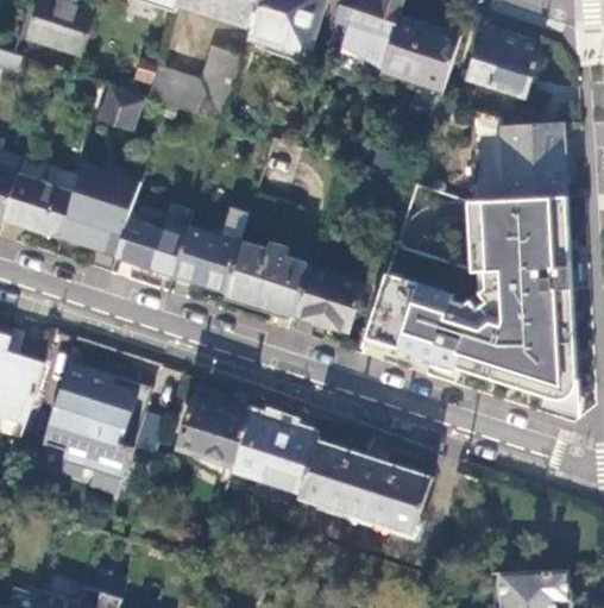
[(36,0),(24,38),(77,56),(90,13),(50,0),(36,0)]
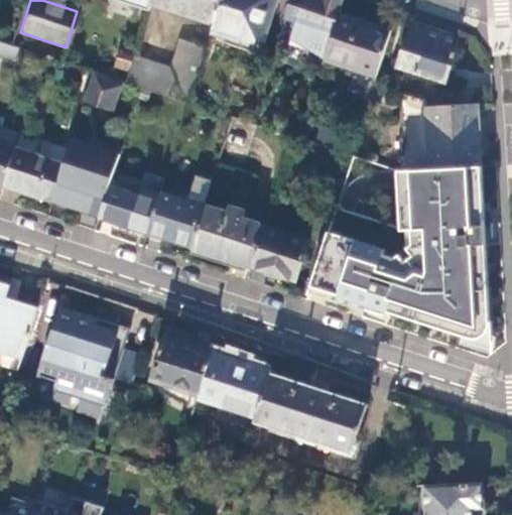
[(112,0),(145,11),(148,3),(149,0),(112,0)]
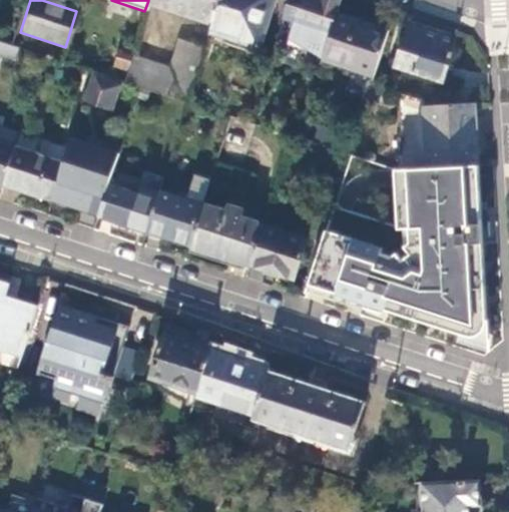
[(215,0),(148,0),(147,3),(209,23),(215,0)]
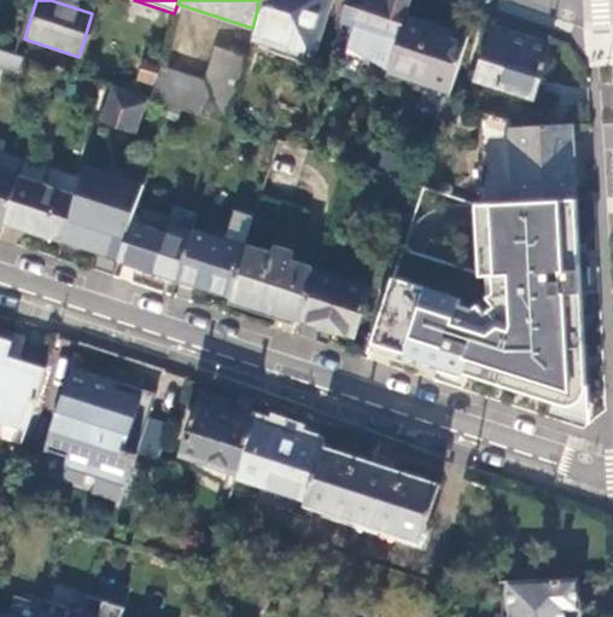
[(260,0),(252,28),(247,40),(308,59),(327,0),(260,0)]
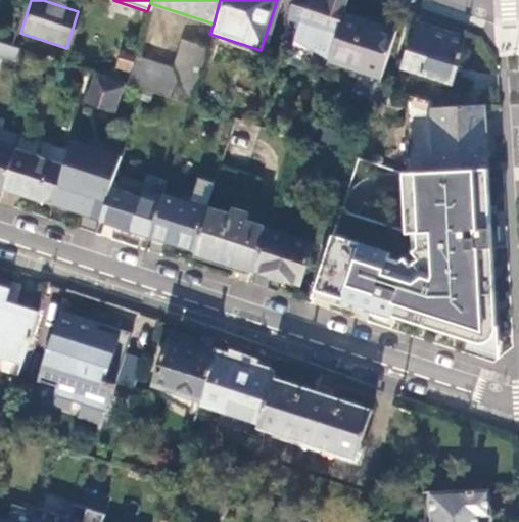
[(290,0),(285,19),(296,24),(303,0),(290,0)]
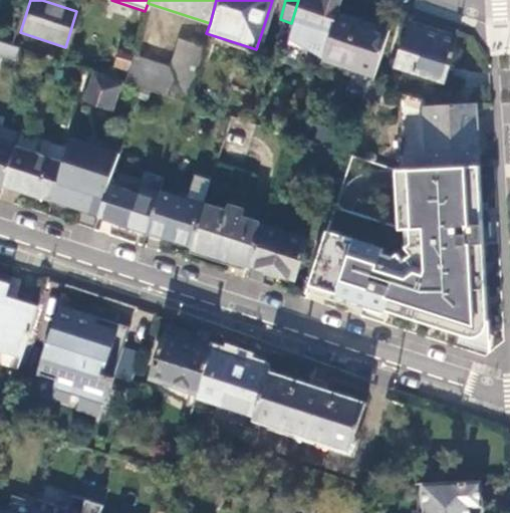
[(337,0),(298,0),(291,23),(286,40),(319,59),(333,14),(337,0)]
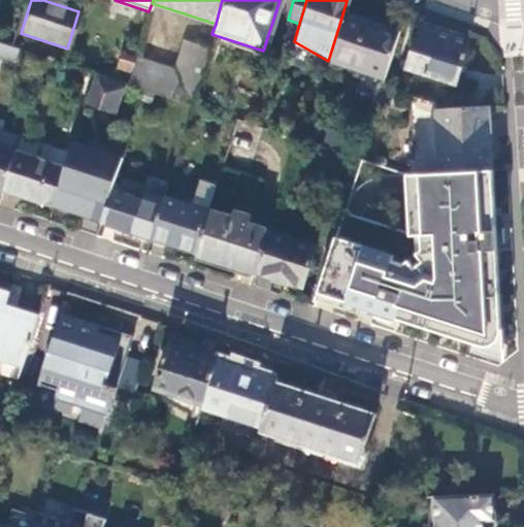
[(342,14),(328,61),(382,78),(396,32),(342,14)]
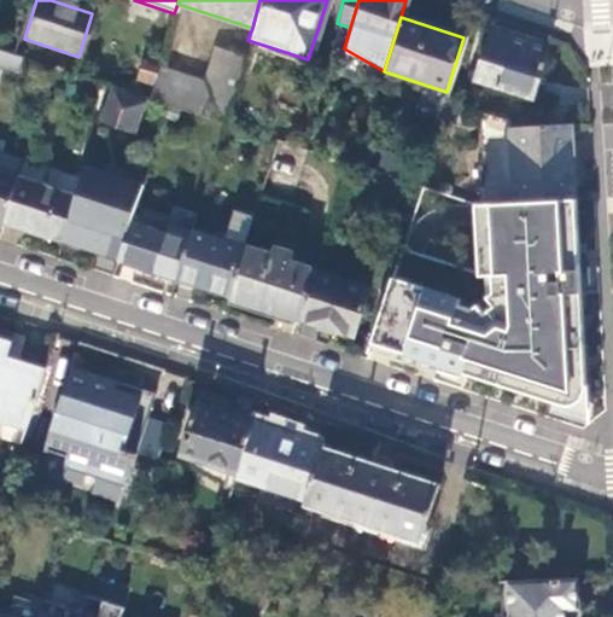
[(473,80),(526,97),(543,47),(489,29),(473,80)]
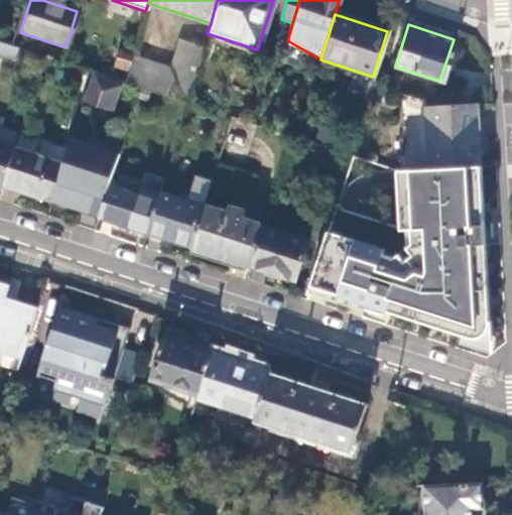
[(131,56),(126,70),(122,83),(184,103),(202,49),(175,40),(166,68),(131,56)]
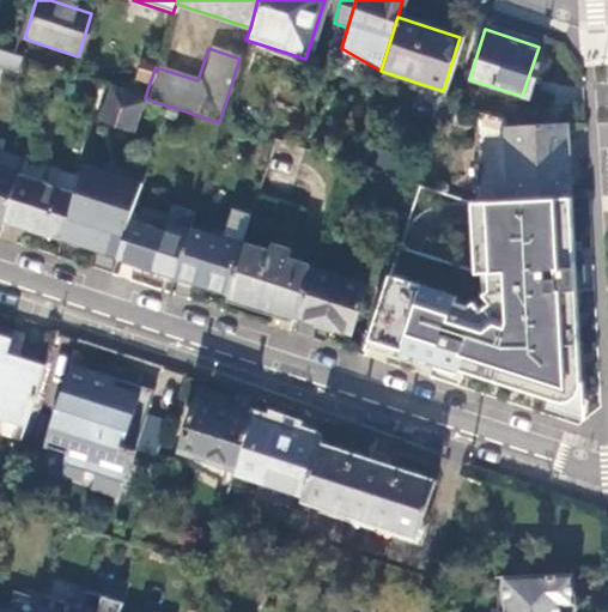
[(0,68),(13,73),(18,56),(0,49),(0,68)]
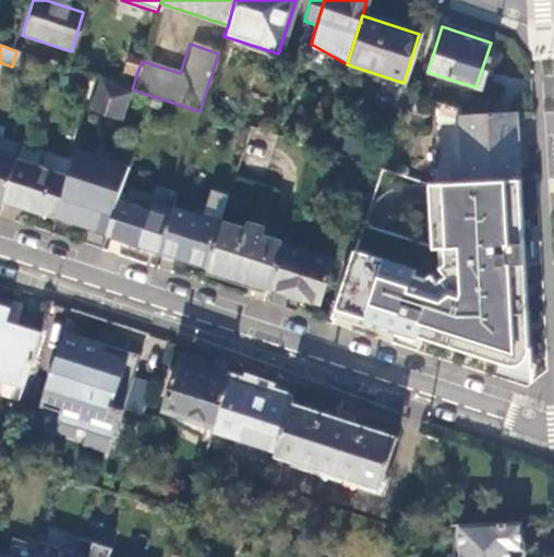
[(121,70),(136,75),(142,61),(143,58),(127,55),(121,70)]
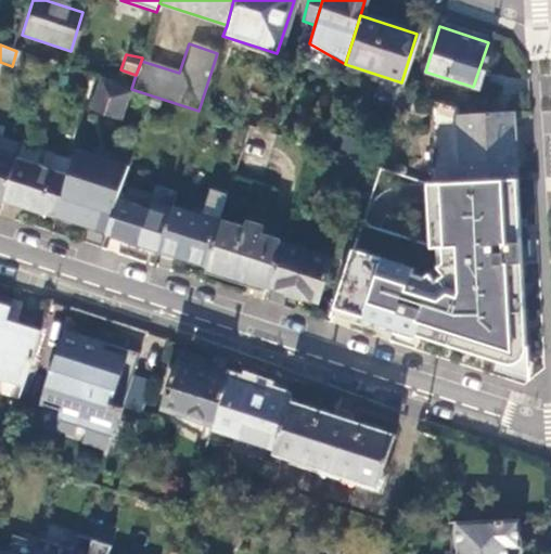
[(81,110),(117,121),(128,88),(92,77),(81,110)]
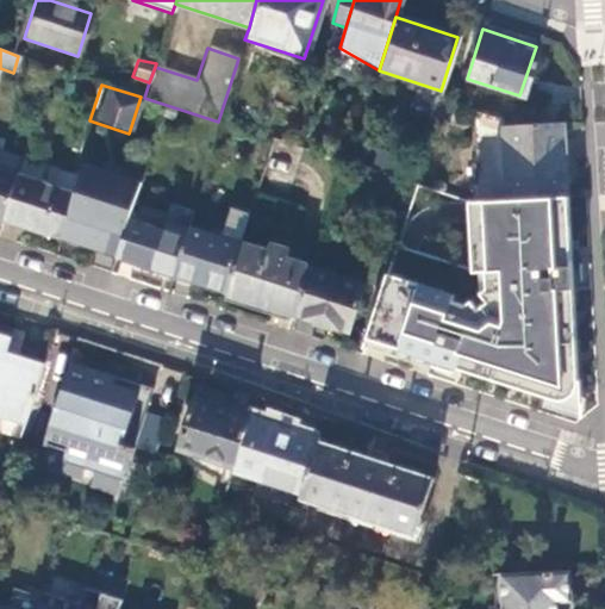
[(443,123),(449,104),(434,98),(426,117),(443,123)]
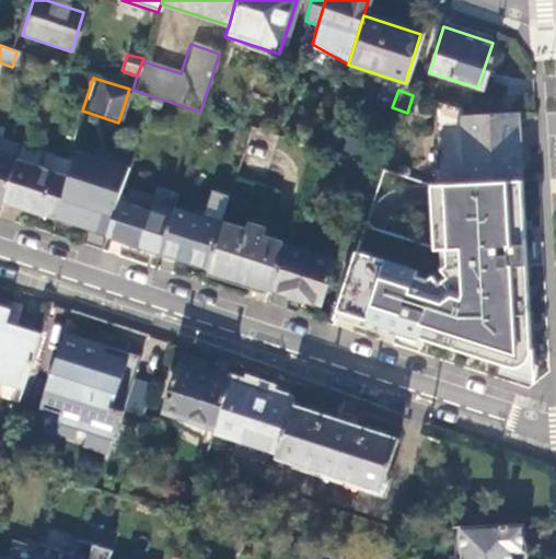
[(439,103),(459,109),(462,96),(443,91),(439,103)]
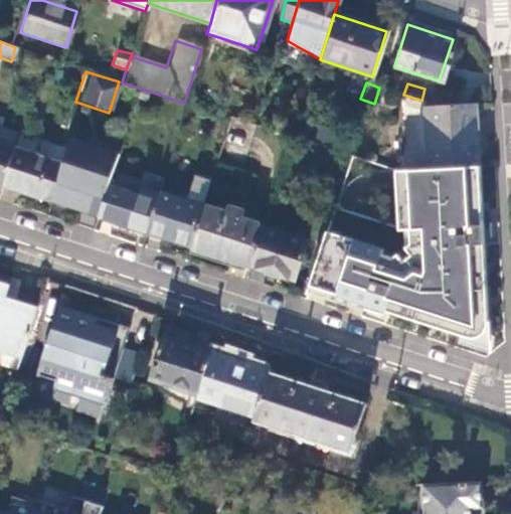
[(401,170),(402,170),(475,165),(472,104),(422,107),(422,101),(421,101),(403,95),(397,93),(401,170)]
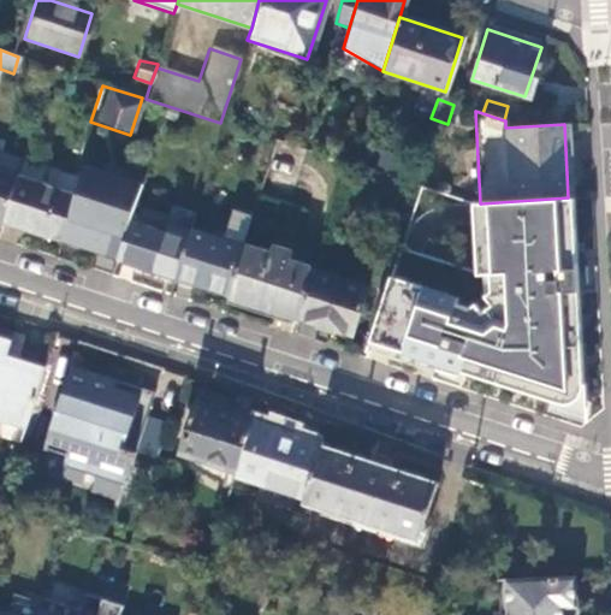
[(82,167),(72,195),(58,241),(116,260),(128,220),(140,185),(82,167)]
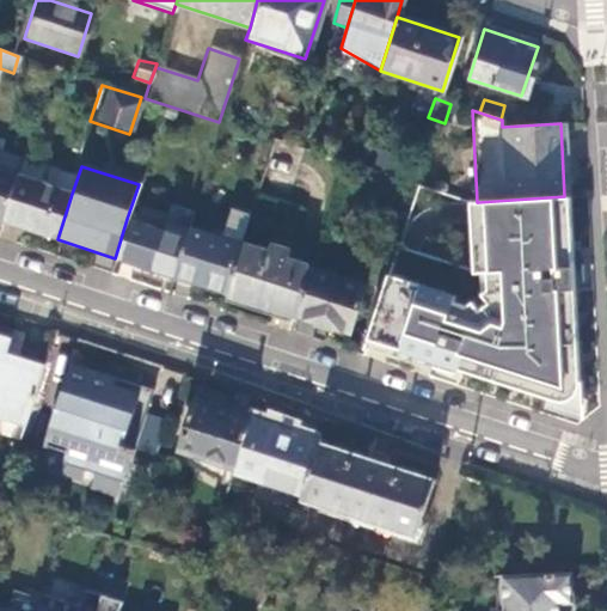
[(0,221),(1,221),(16,176),(0,170),(0,221)]
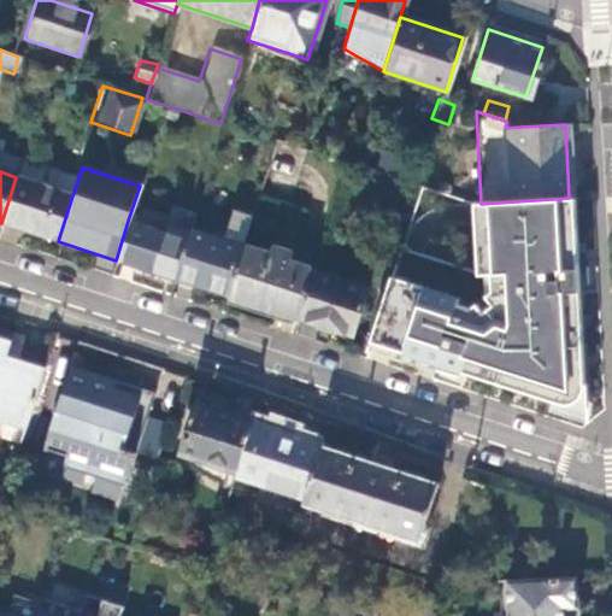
[(72,195),(16,177),(1,223),(58,241),(72,195)]
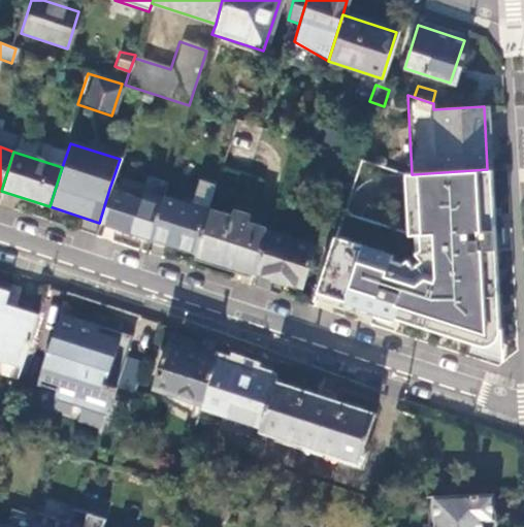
[(496,334),(487,169),(413,174),(412,174),(402,174),(406,235),(339,215),(315,293),(477,349),(480,349),(484,349),(489,347),(492,343),(494,339),(496,334)]
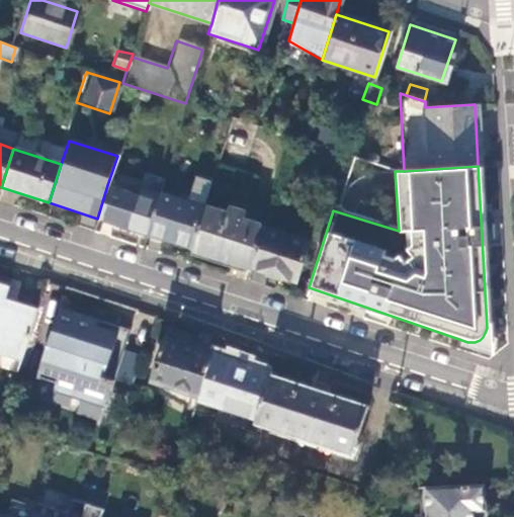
[(155,201),(107,185),(97,219),(145,234),(155,201)]
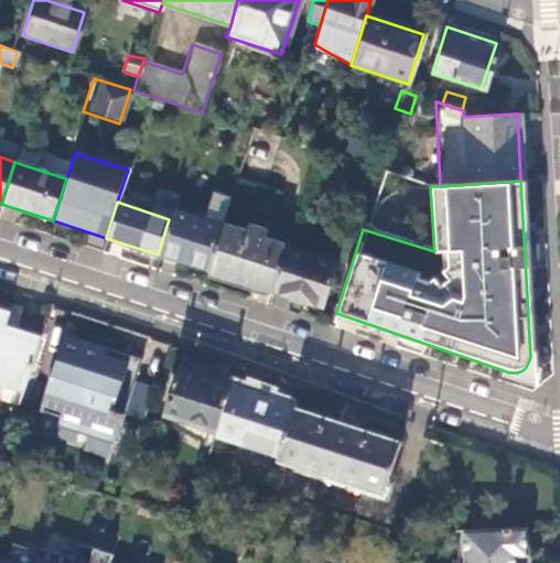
[(219,226),(171,210),(169,219),(158,255),(205,270),(219,226)]
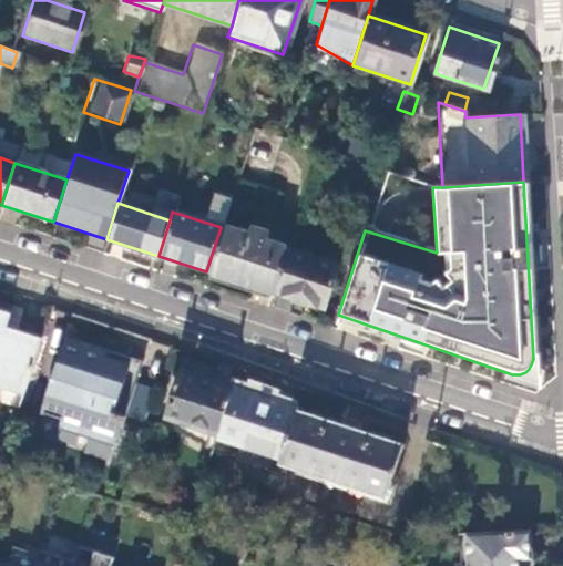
[(246,236),(221,227),(206,271),(272,292),(286,248),(263,240),(265,234),(249,228),(246,236)]
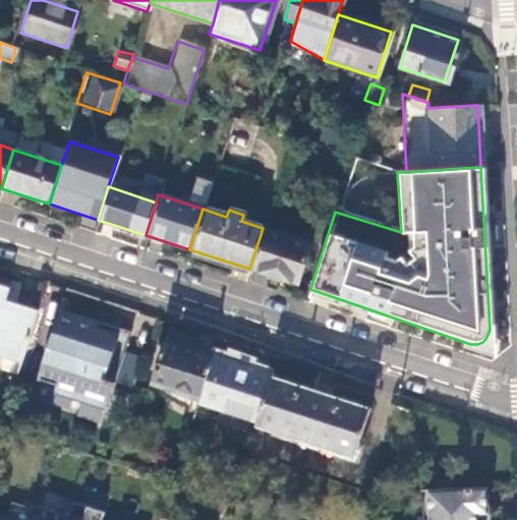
[(308,243),(263,228),(249,269),(296,284),(308,243)]
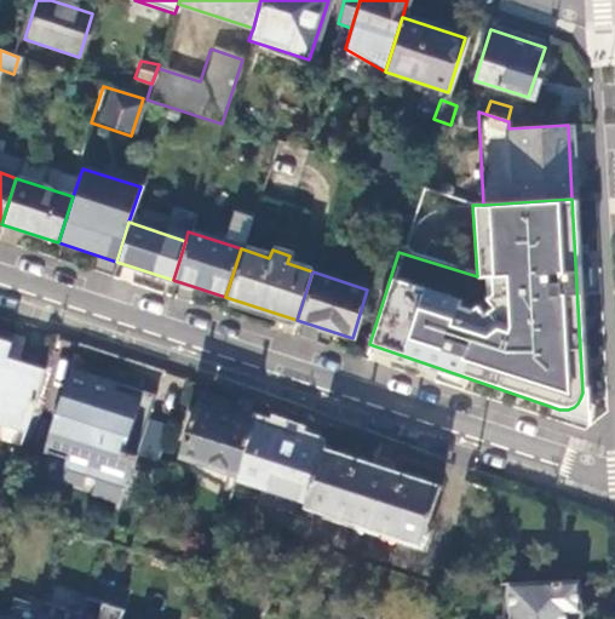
[(0,423),(22,431),(41,370),(4,357),(7,344),(0,342),(0,423)]
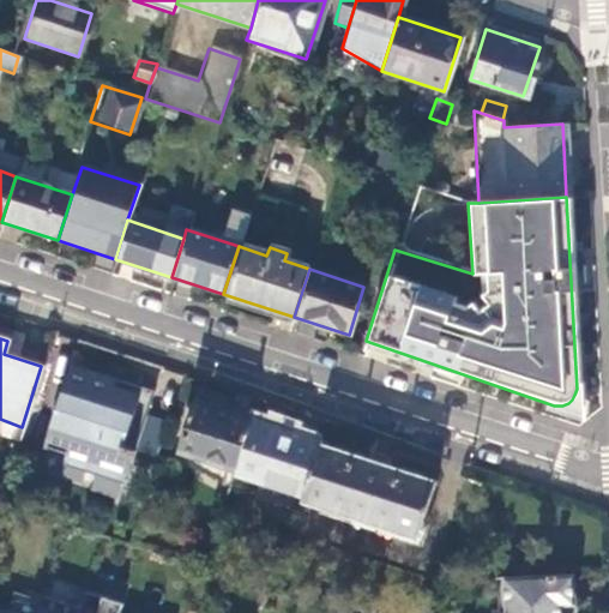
[(110,384),(67,370),(42,446),(65,455),(61,464),(122,485),(152,391),(113,377),(110,384)]
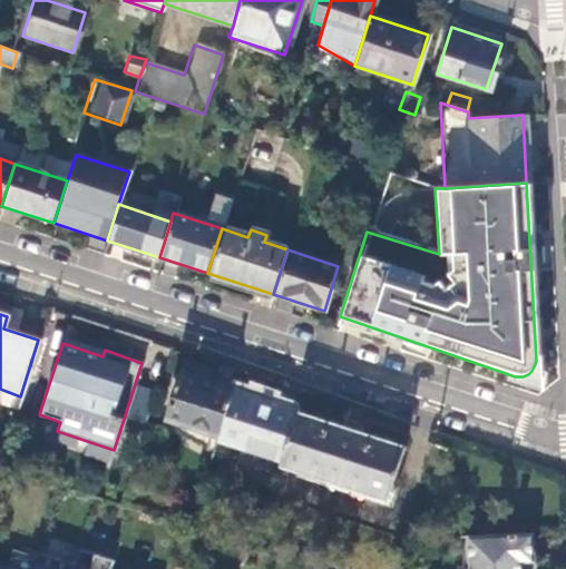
[(217,438),(233,390),(179,373),(164,420),(217,438)]
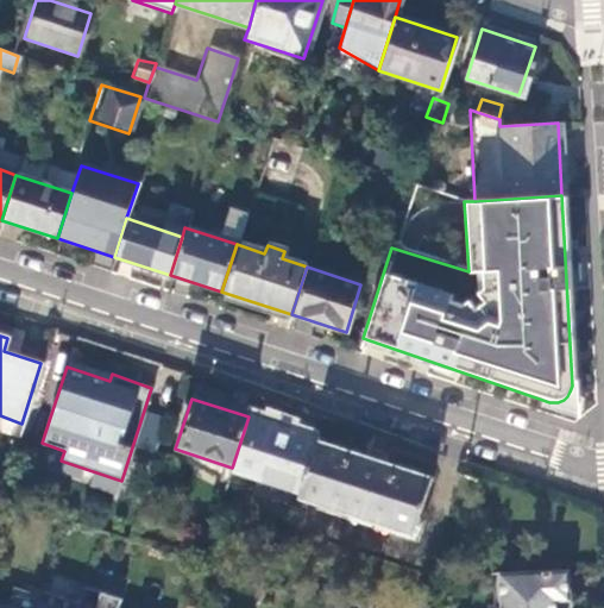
[(315,439),(249,417),(232,468),(231,471),(299,493),(314,442),(315,439)]
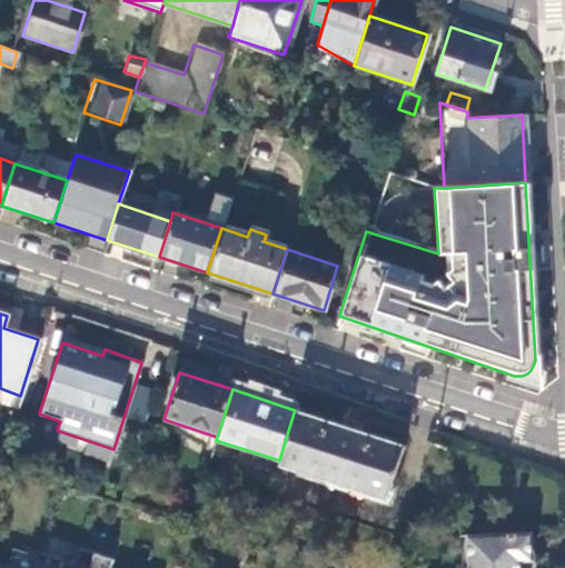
[(294,412),(279,460),(277,464),(384,499),(402,447),(354,432),(355,427),(340,421),(339,426),(294,412)]
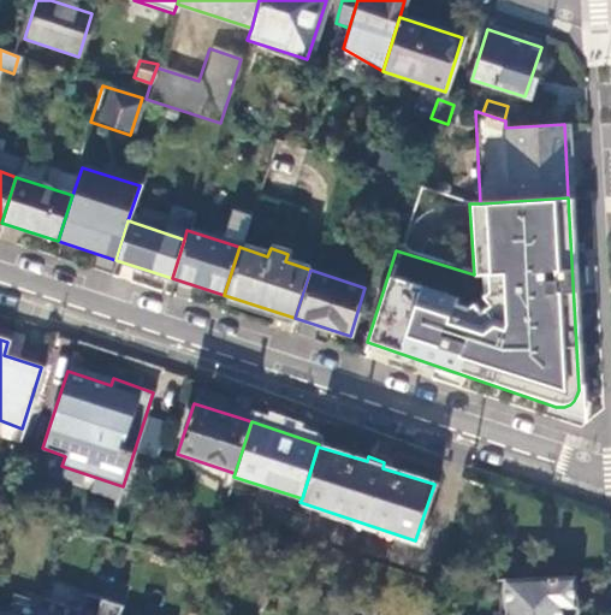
[(574,607),(573,577),(502,580),(504,614),(559,614),(559,607),(574,607)]
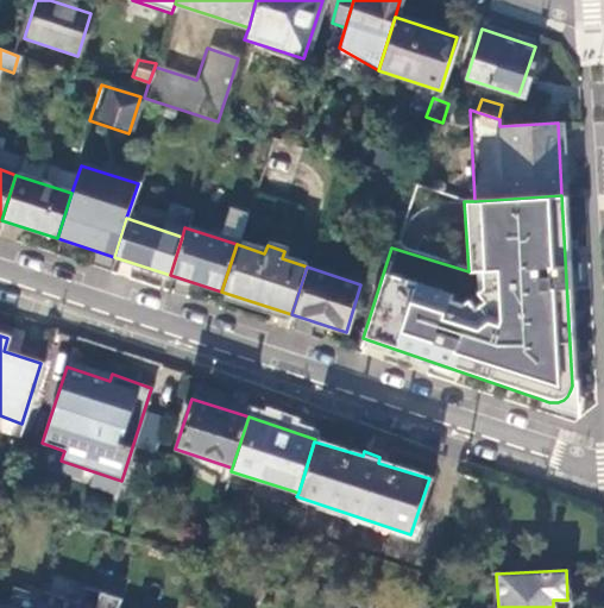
[(45,572),(37,600),(33,607),(114,607),(118,600),(81,588),(82,584),(45,572)]
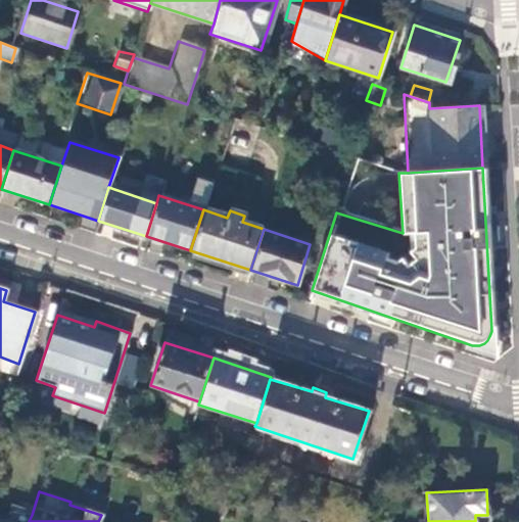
[(29,521),(32,515),(8,508),(5,518),(1,517),(0,519),(0,521),(29,521)]
